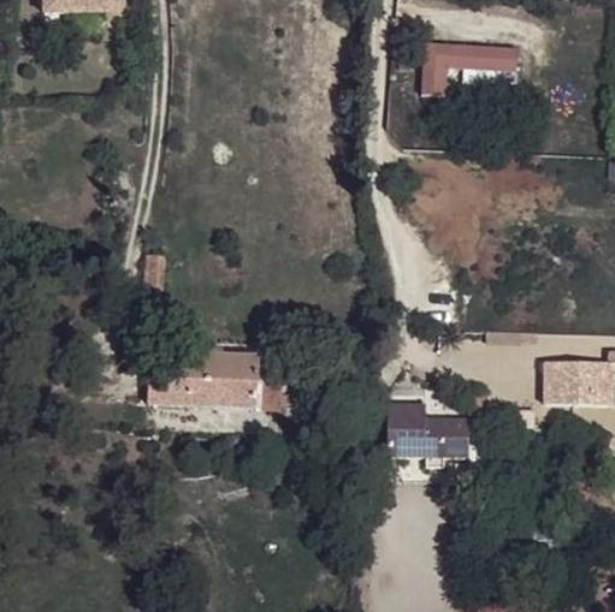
[(42,0),(43,12),(104,9),(105,18),(125,17),(124,0),(42,0)]
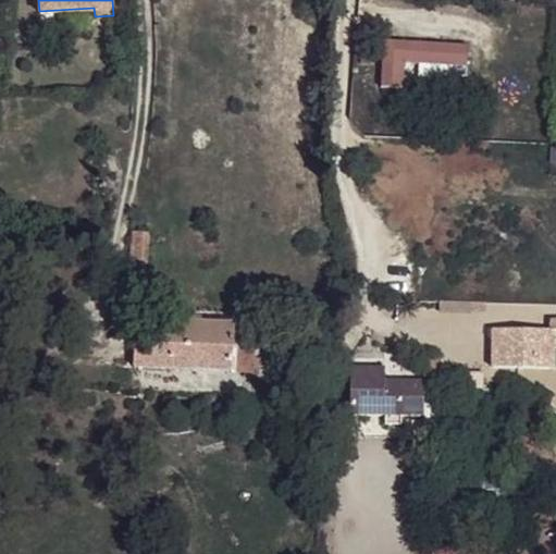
[(404,61),(467,64),(467,42),(382,38),(380,85),(402,86),(404,61)]
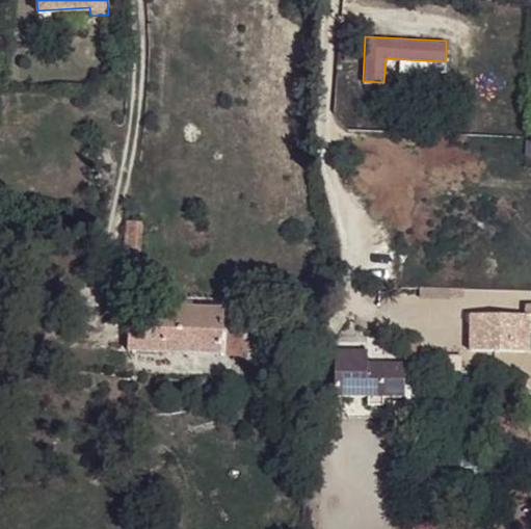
[(141,220),(126,218),(124,254),(139,255),(141,220)]
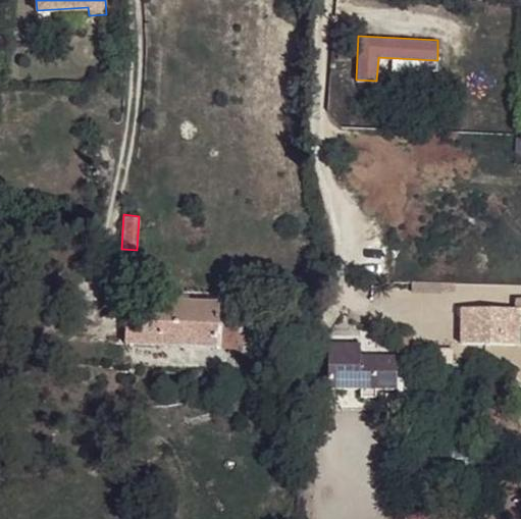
[(136,262),(137,250),(121,249),(120,261),(136,262)]
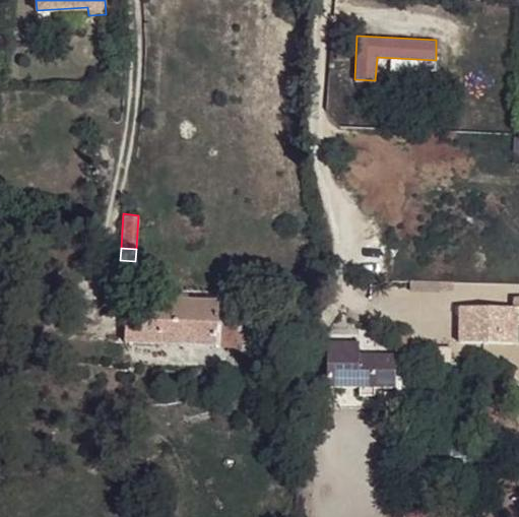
[(125,320),(125,340),(237,345),(238,323),(215,322),(216,300),(153,297),(152,321),(125,320)]
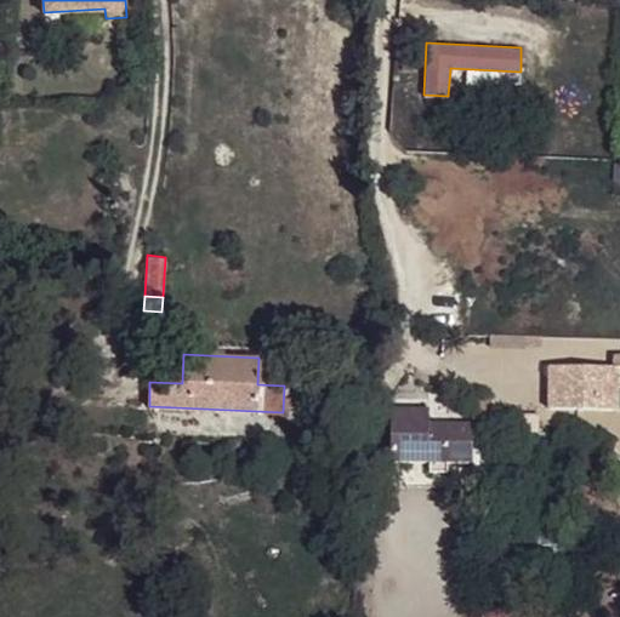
[(549,364),(549,406),(619,407),(619,365),(613,365),(549,364)]
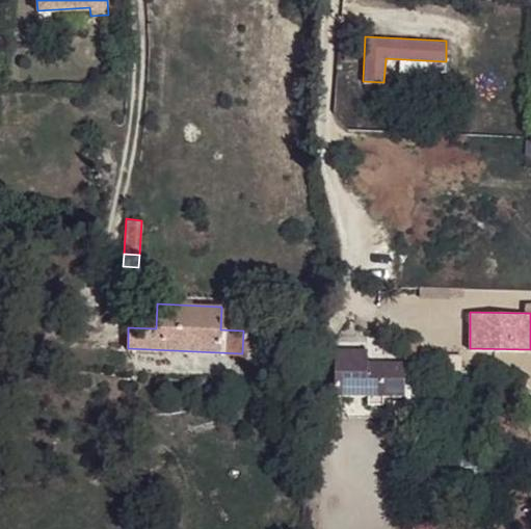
[(334,349),(334,394),(367,395),(382,395),(403,395),(403,363),(366,362),(366,349),(334,349)]
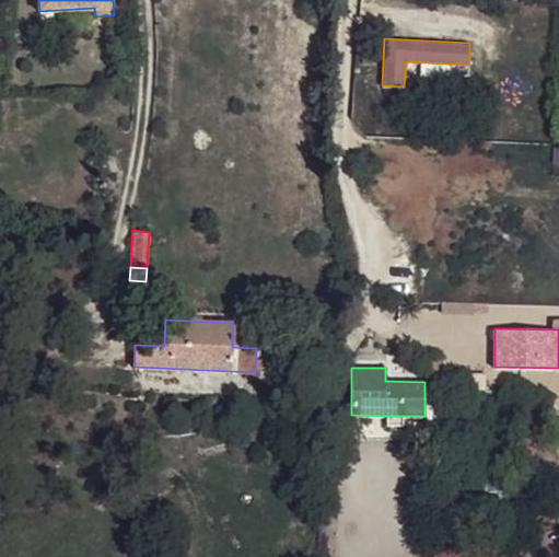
[(403,416),(386,416),(386,425),(403,425),(403,416)]
